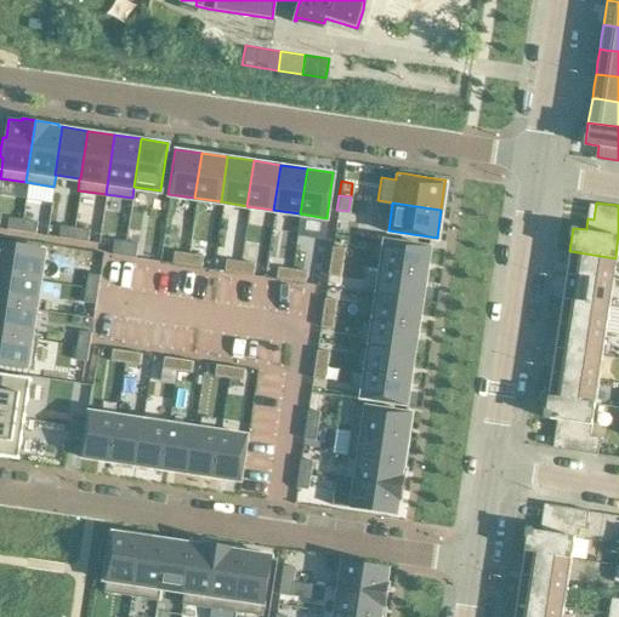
[(7,215),(5,227),(20,229),(22,217),(7,215)]
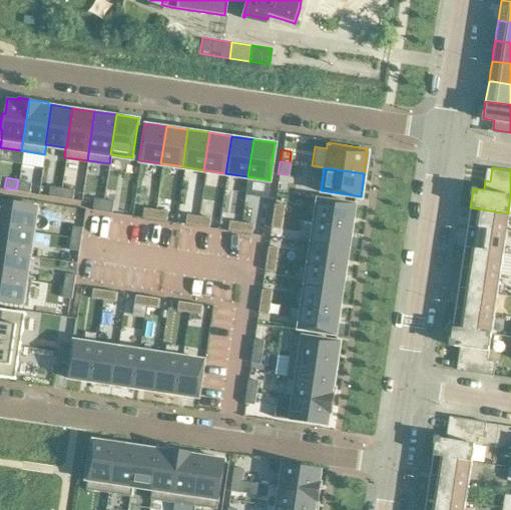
[(18,179),(16,189),(28,191),(30,181),(18,179)]
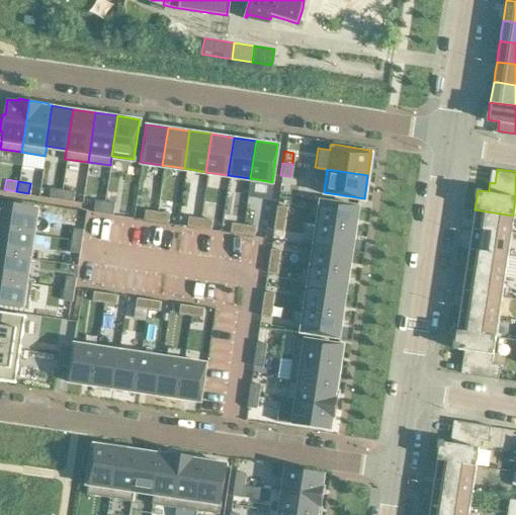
[(50,186),(48,196),(60,197),(62,188),(50,186)]
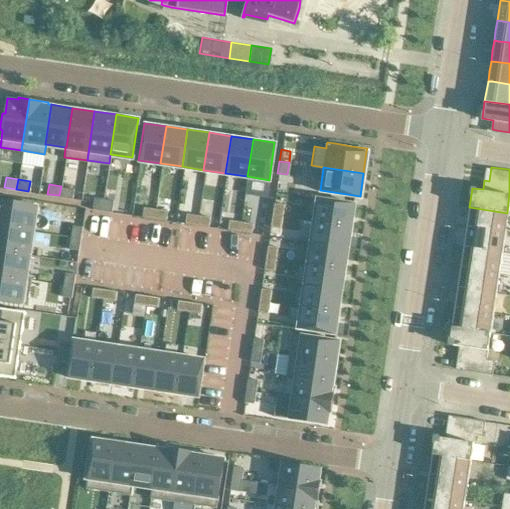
[(61,186),(59,195),(71,197),(72,187),(61,186)]
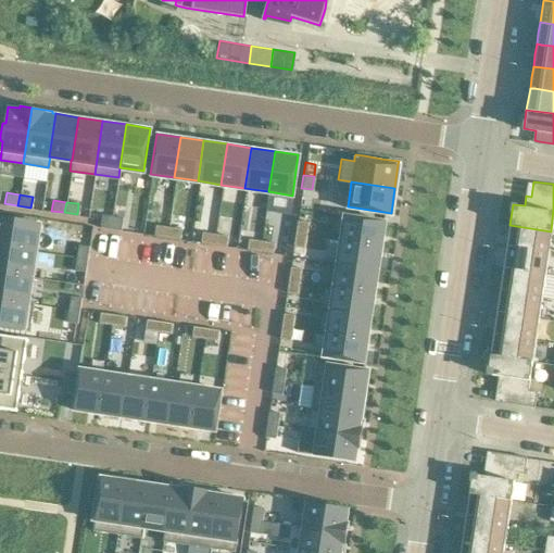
[(101,213),(99,226),(110,227),(111,214),(101,213)]
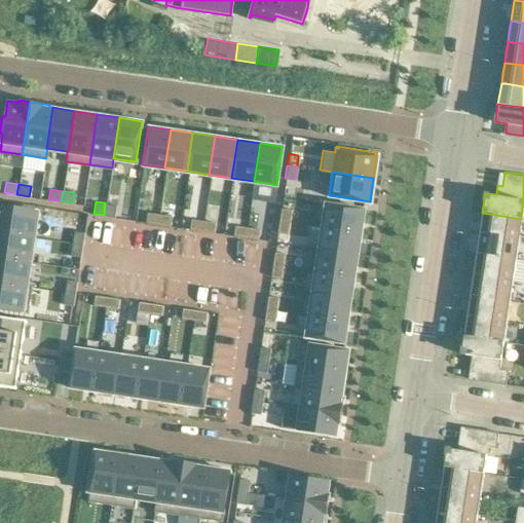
[(105,202),(104,215),(113,217),(115,204),(105,202)]
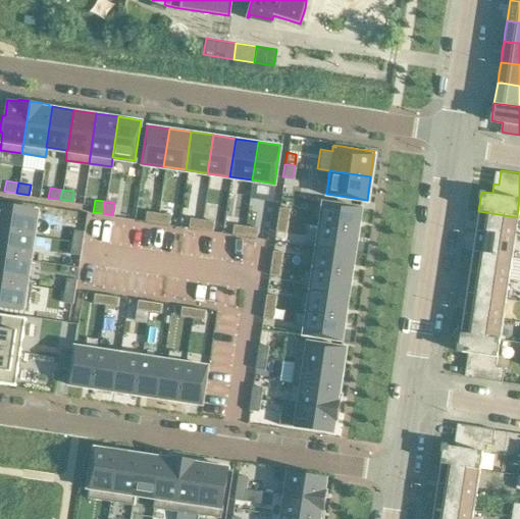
[(322,201),(319,223),(357,228),(360,206),(322,201)]
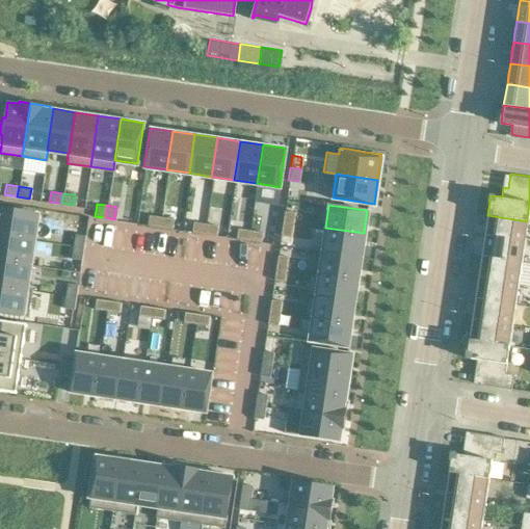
[(0,232),(33,238),(37,213),(0,207),(0,232)]
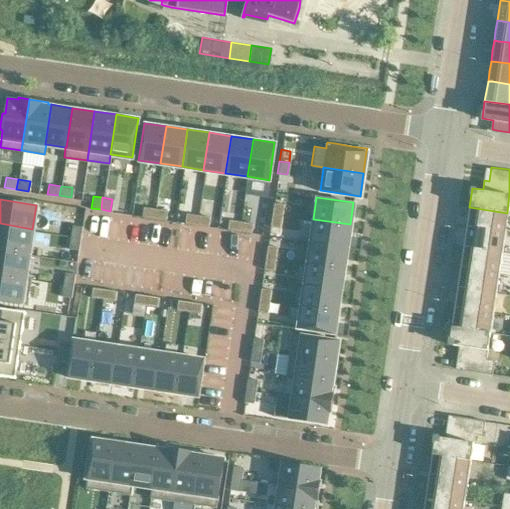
[(273,201),(271,213),(281,215),(283,203),(273,201)]
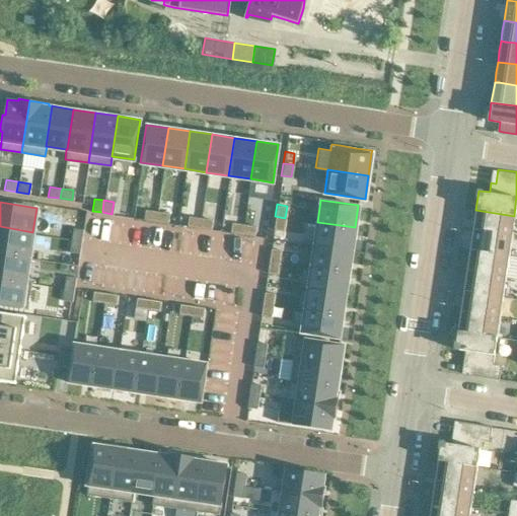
[(144,209),(143,218),(155,220),(156,210),(144,209)]
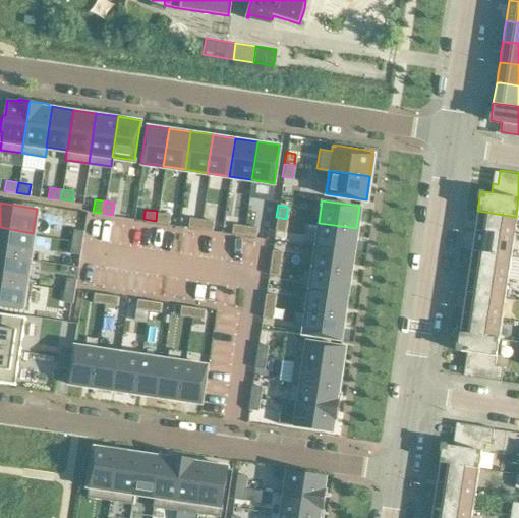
[(157,211),(156,221),(167,223),(169,213),(157,211)]
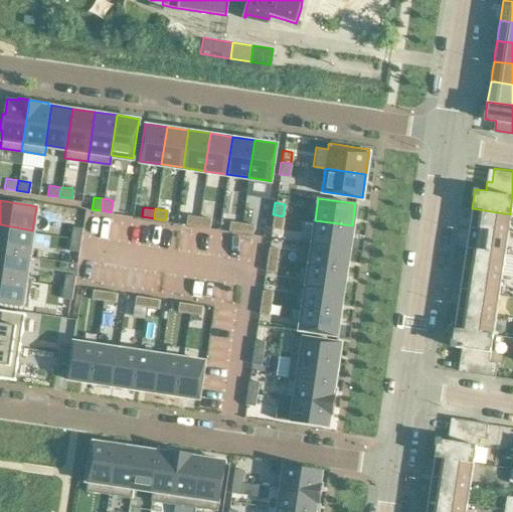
[(507,233),(510,214),(472,208),(471,216),(469,228),(507,233)]
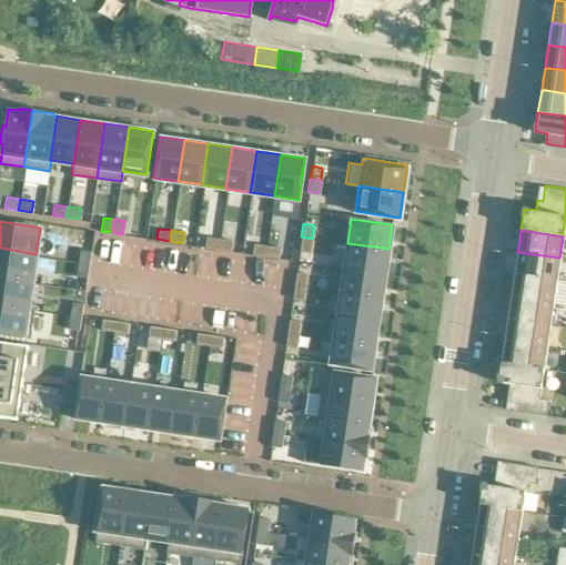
[(205,235),(204,246),(216,248),(219,236),(205,235)]
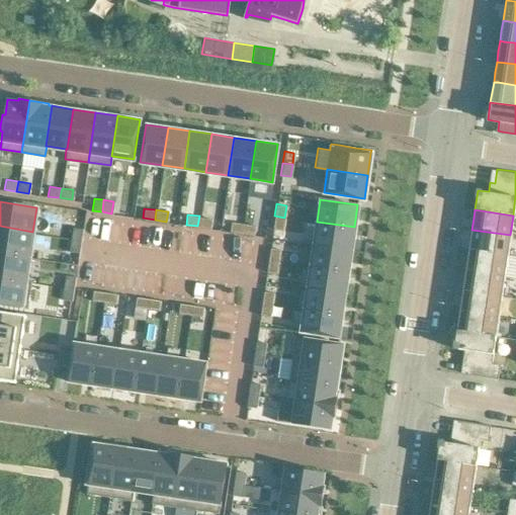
[(199,216),(197,226),(209,228),(211,218),(199,216)]
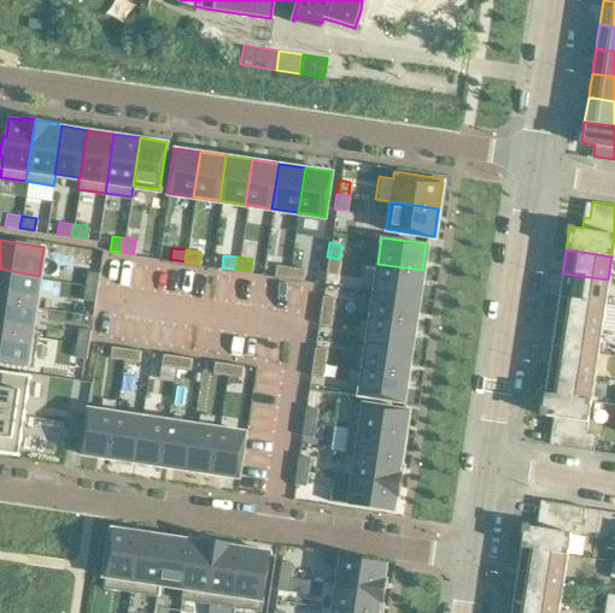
[(327,257),(324,271),(337,272),(339,259),(327,257)]
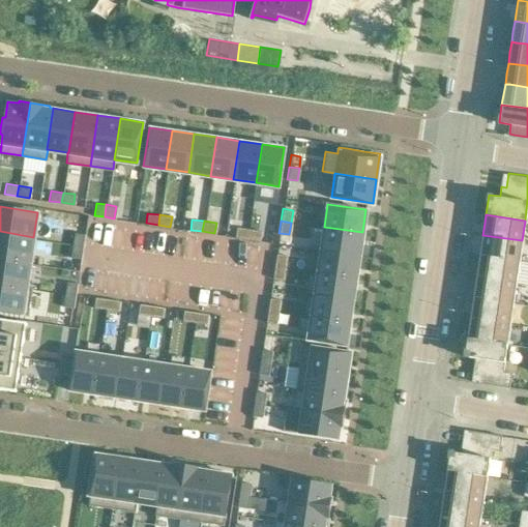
[(236,226),(234,236),(246,238),(248,228),(236,226)]
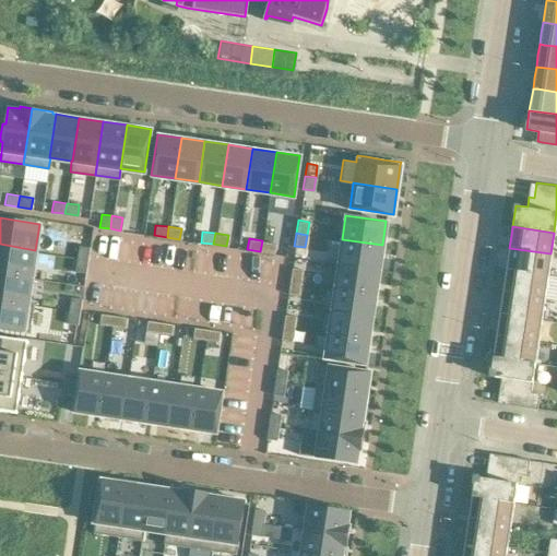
[(342,239),(338,262),(379,269),(382,245),(342,239)]
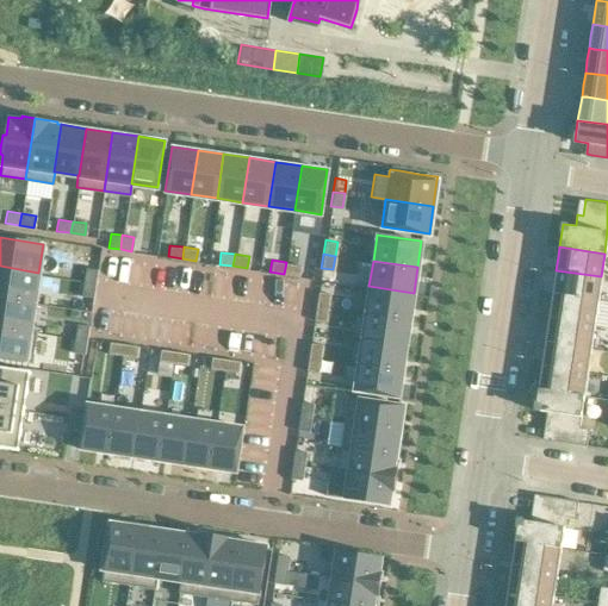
[(286,262),(284,274),(298,276),(299,264),(286,262)]
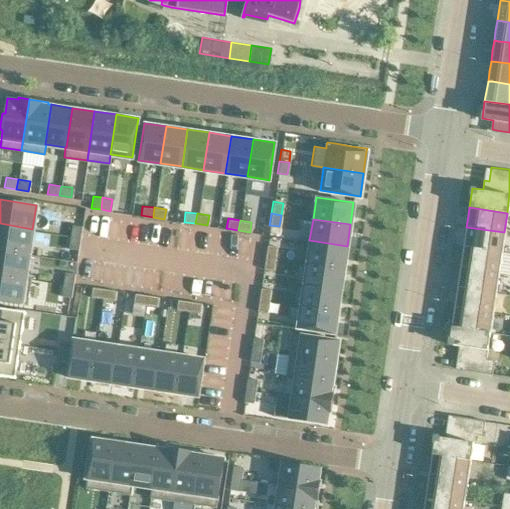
[(0,248),(29,253),(32,229),(0,223),(0,248)]
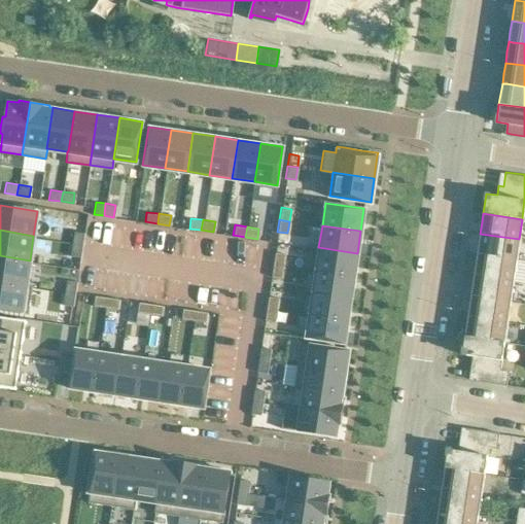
[(73,231),(71,242),(81,244),(83,232),(73,231)]
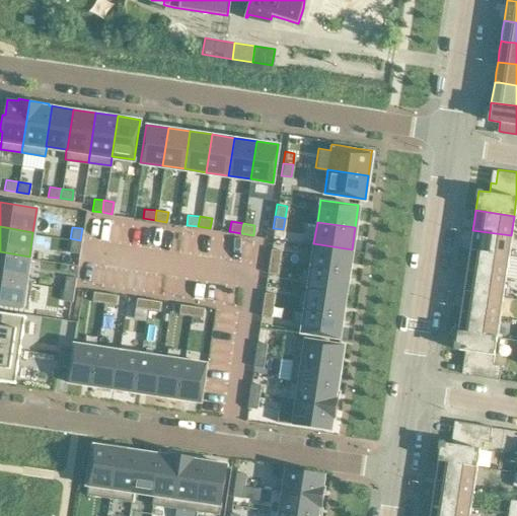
[(470,238),(469,249),(508,255),(511,235),(472,230),(470,238)]
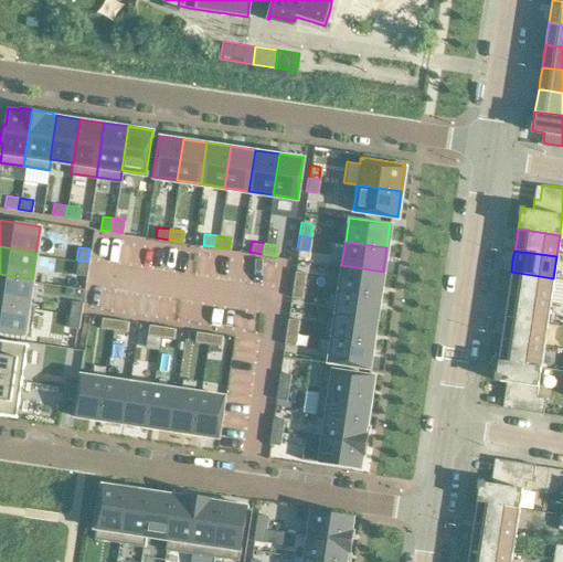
[(76,260),(75,273),(85,275),(87,262),(76,260)]
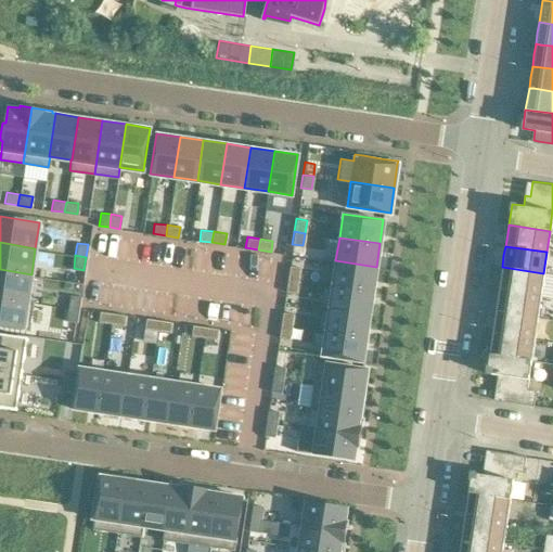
[(335,260),(332,284),(373,291),(376,267),(335,260)]
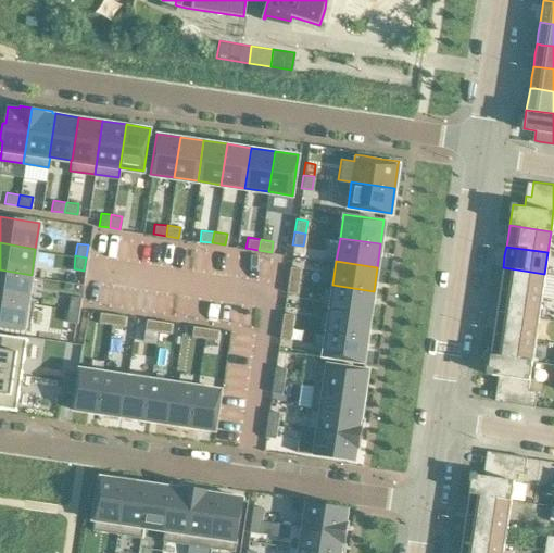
[(289,265),(288,278),(298,279),(300,266),(289,265)]
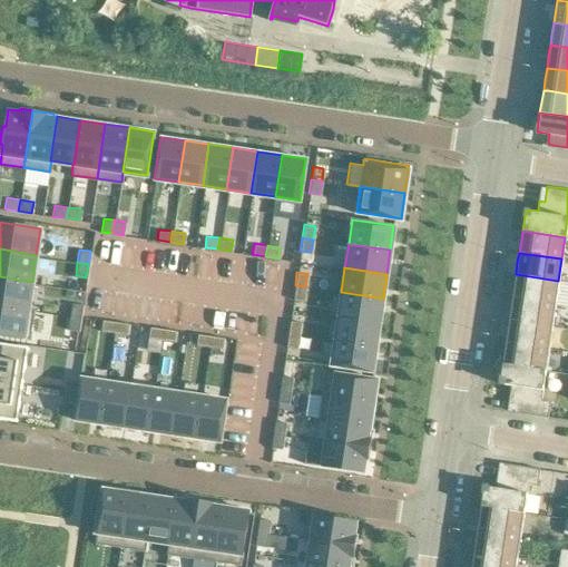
[(555,302),(558,281),(516,274),(513,285),(512,295),(518,296),(555,302)]
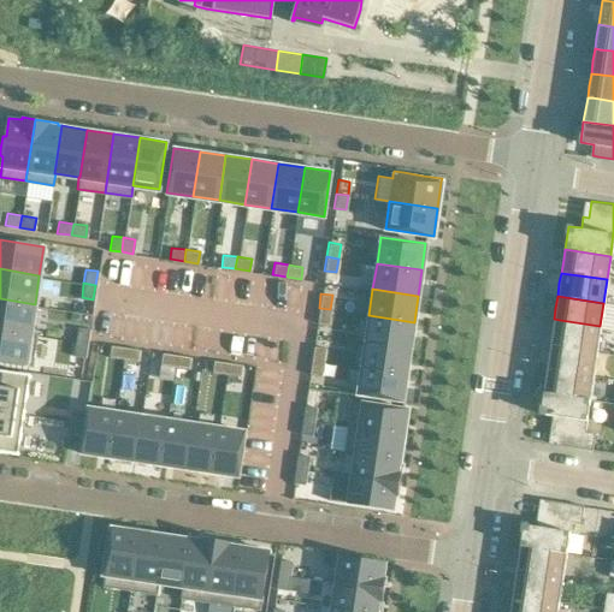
[(0,328),(30,334),(30,332),(35,304),(0,298),(0,328)]
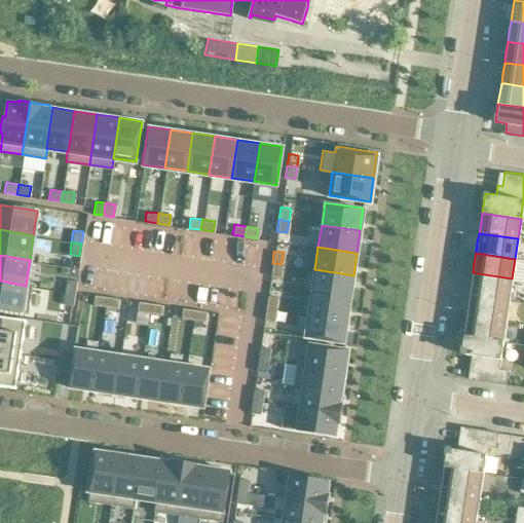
[(272,263),(270,275),(281,276),(282,264),(272,263)]
